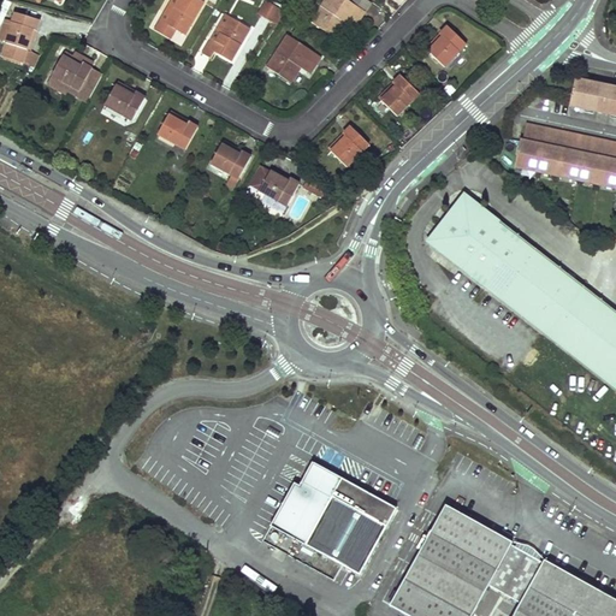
[(172,0),(152,37),(167,46),(173,39),(182,43),(205,4),(199,0),(172,0)]
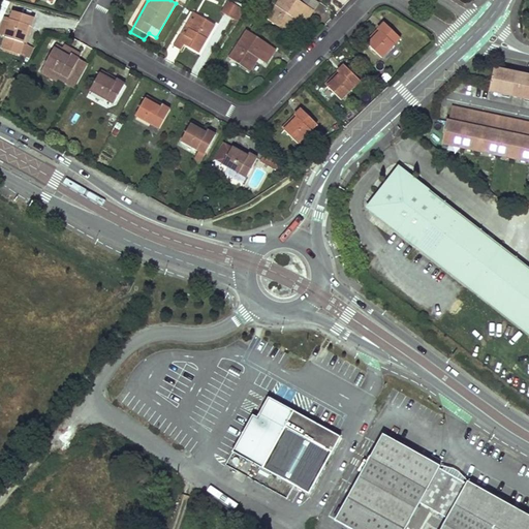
[(314,10),(299,0),(280,0),(268,20),(285,30),(293,18),(300,22),(305,25),(314,10)]
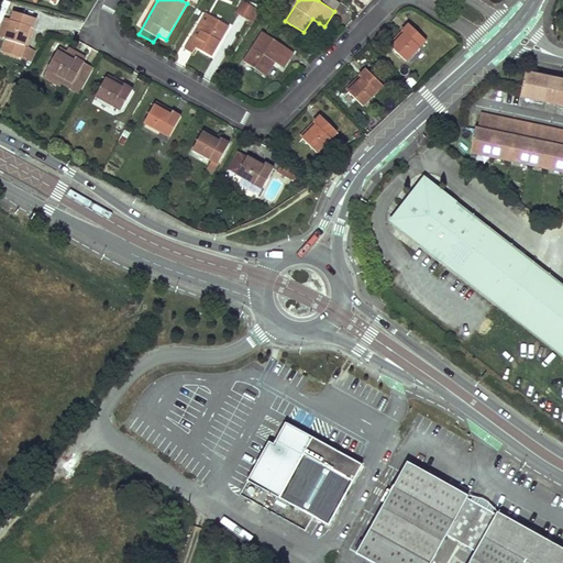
[(341,2),(337,0),(320,0),(335,10),(341,2)]
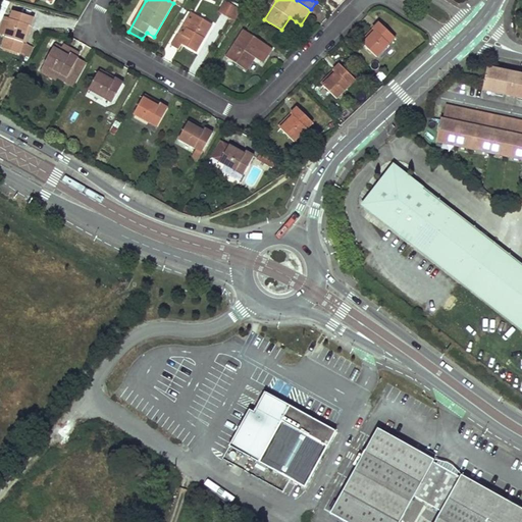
[(226,1),(221,11),(230,16),(237,6),(226,1)]
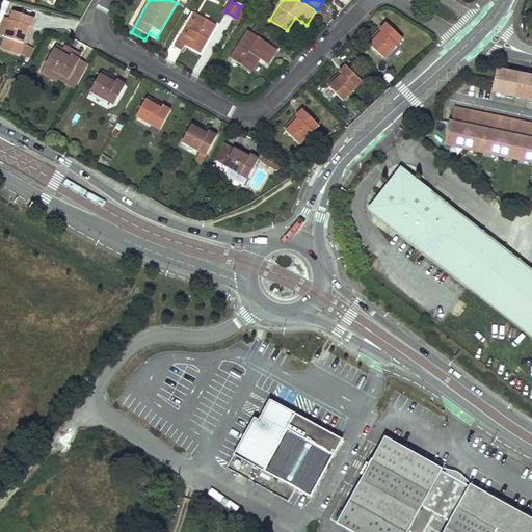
[(35,18),(15,11),(6,37),(2,49),(20,55),(24,44),(30,26),(32,27),(35,18)]
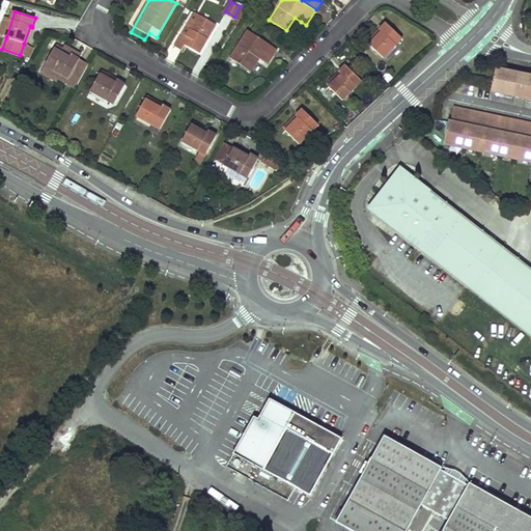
[(217,26),(195,12),(175,47),(183,51),(186,46),(200,54),(217,26)]
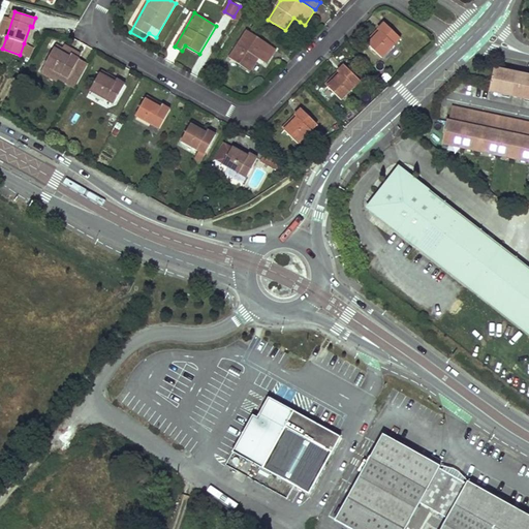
[(300,22),(293,18),(285,30),(291,34),(300,22)]
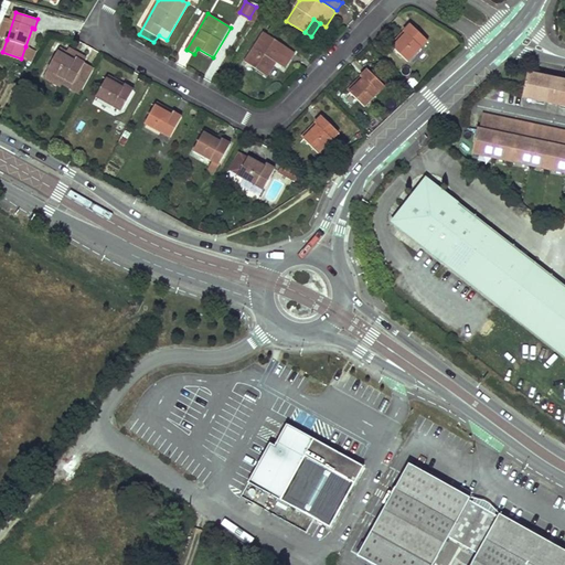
[(429,42),(412,24),(405,32),(407,34),(394,48),(408,62),(429,42)]
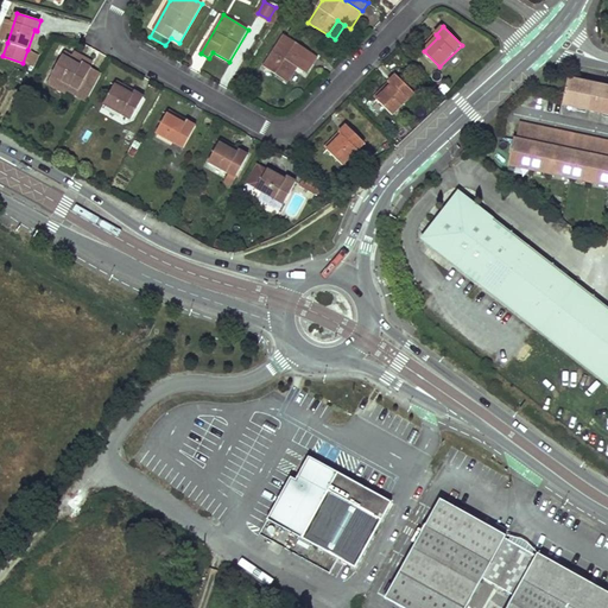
[(37,31),(35,30),(27,50),(31,50),(37,31)]
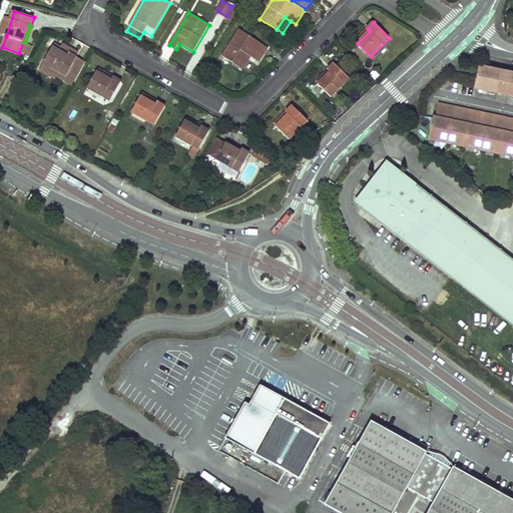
[(370,31),(368,29),(356,41),(358,43),(370,31)]
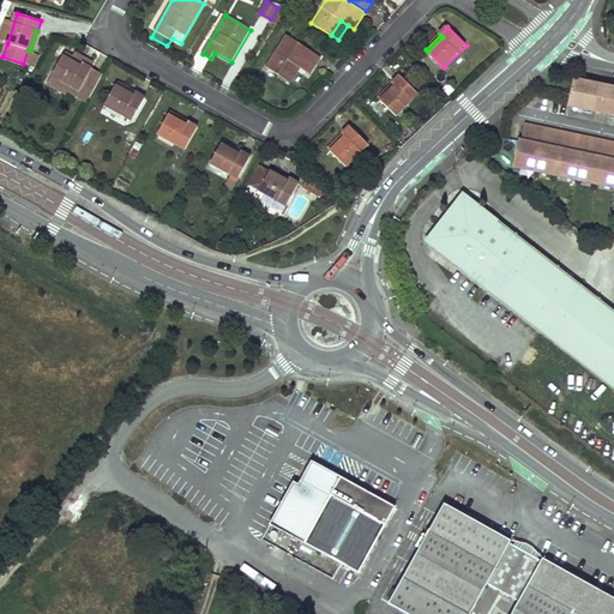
[(321,58),(289,36),(268,67),(287,80),(298,66),(301,68),(309,74),(321,58)]
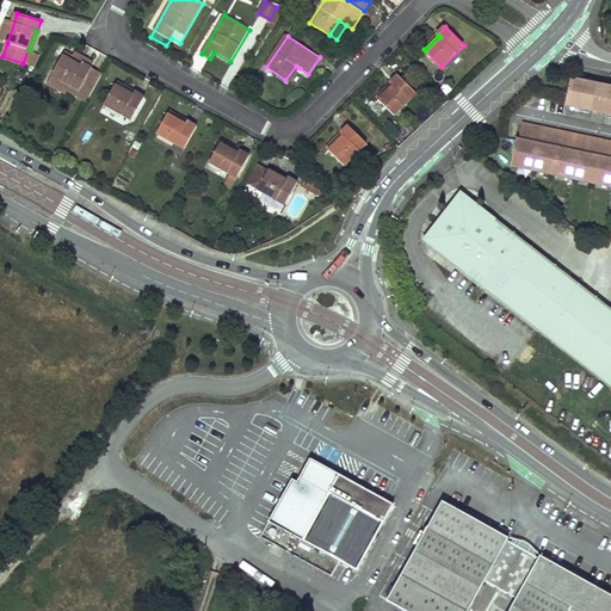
[(96,61),(75,50),(74,54),(66,50),(65,53),(91,68),(96,61)]
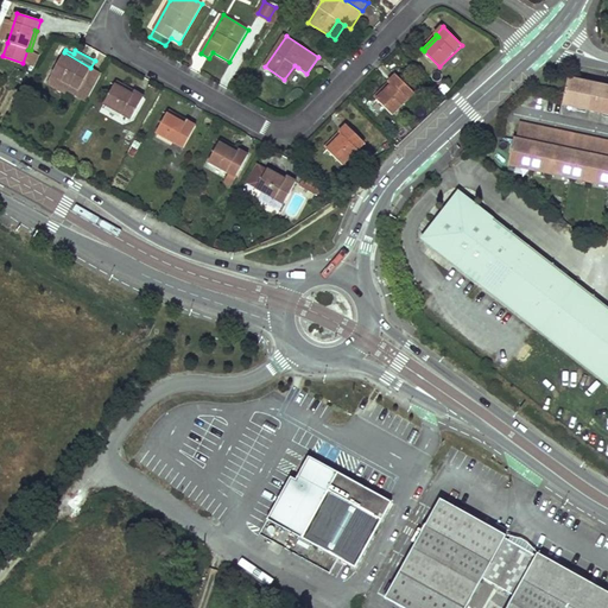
[(90,68),(64,52),(52,75),(78,90),(76,95),(75,97),(86,103),(102,74),(90,68)]
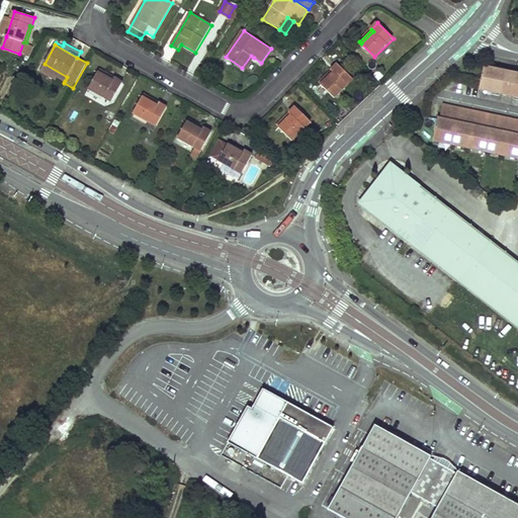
[(171,61),(174,49),(166,47),(163,58),(171,61)]
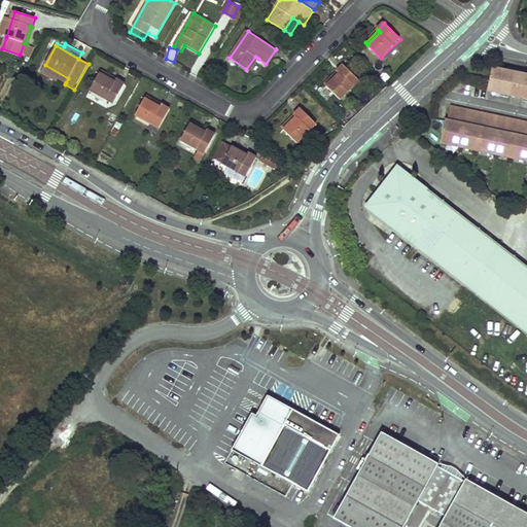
[(258,59),(255,57),(246,69),(250,71),(258,59)]
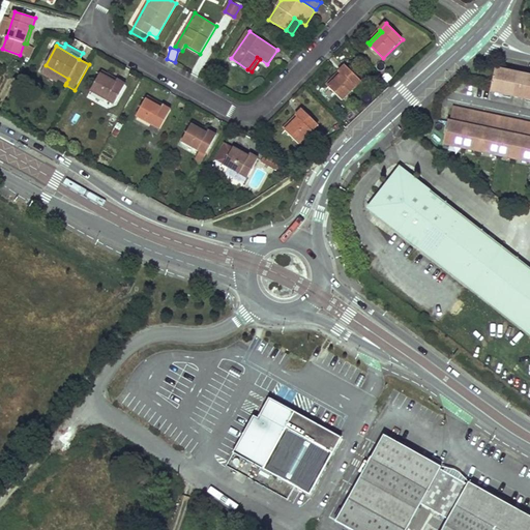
[(68,79),(46,65),(41,72),(57,81),(58,79),(66,83),(68,79)]
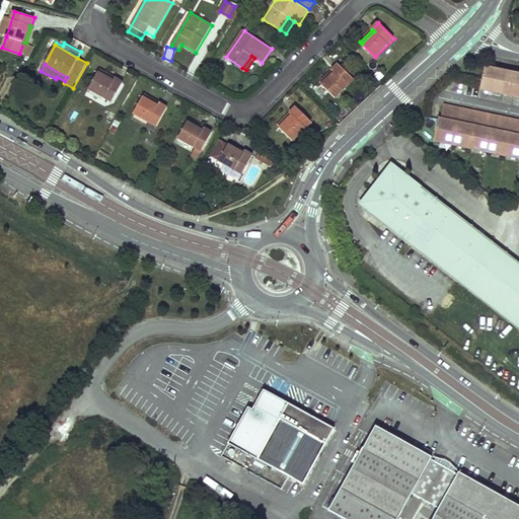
[(354,79),(338,64),(331,70),(334,73),(322,85),(336,98),(354,79)]
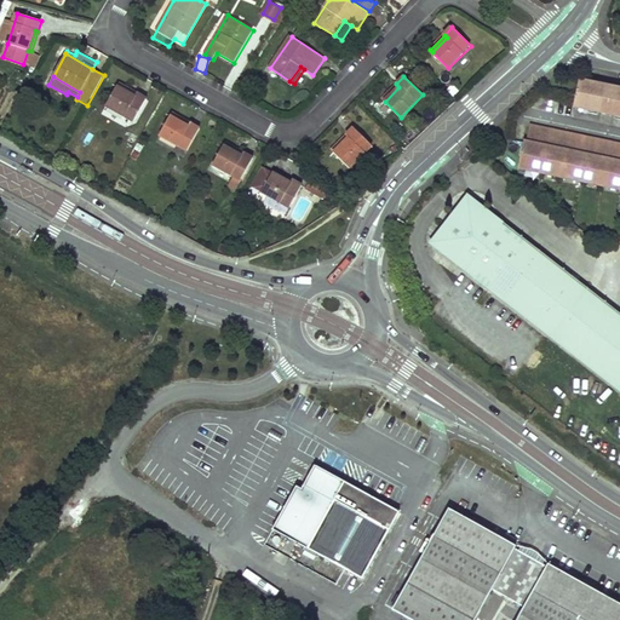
[(609,87),(583,82),(577,107),(603,113),(609,87)]
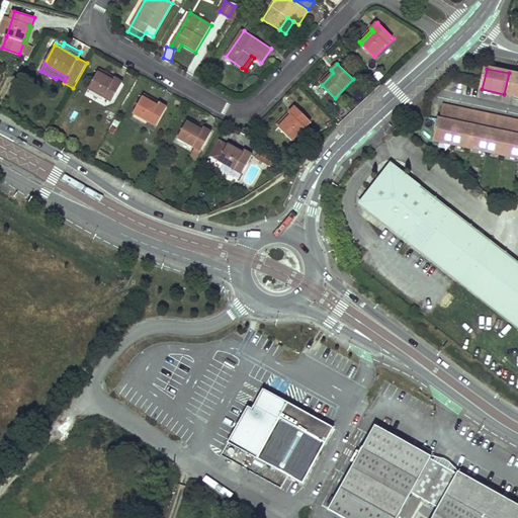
[(114,78),(99,70),(98,73),(113,81),(114,78)]
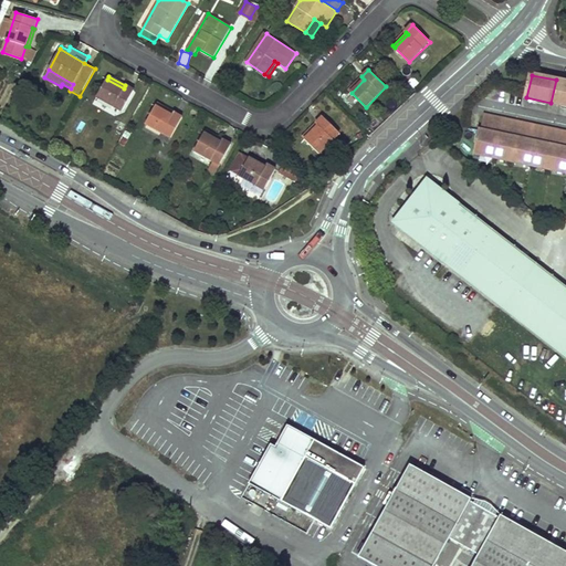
[(364,80),(362,76),(348,91),(352,93),(364,80)]
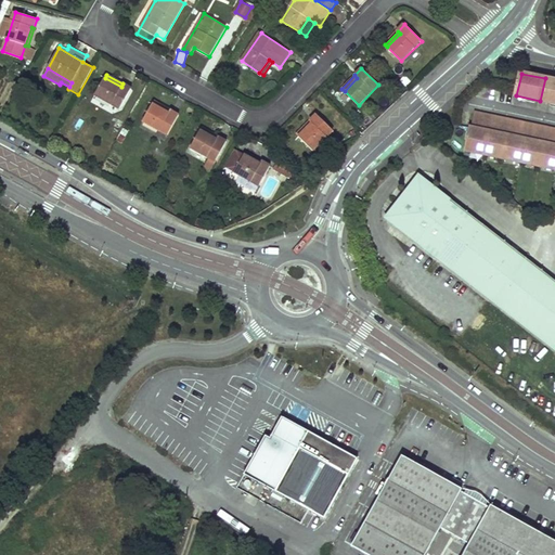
[(131,89),(123,84),(121,87),(105,78),(95,95),(120,110),(131,89)]
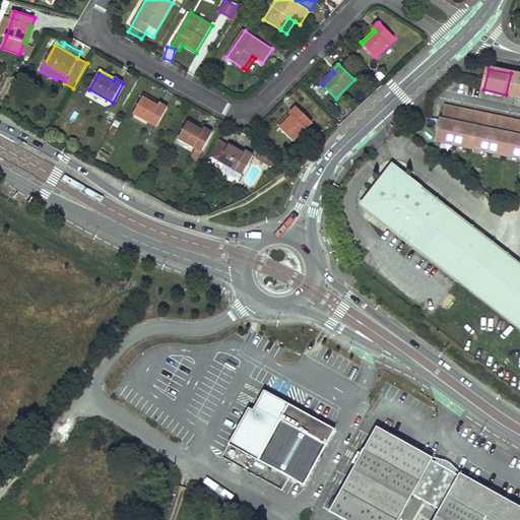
[(518,75),(511,73),(506,94),(513,95),(518,75)]
